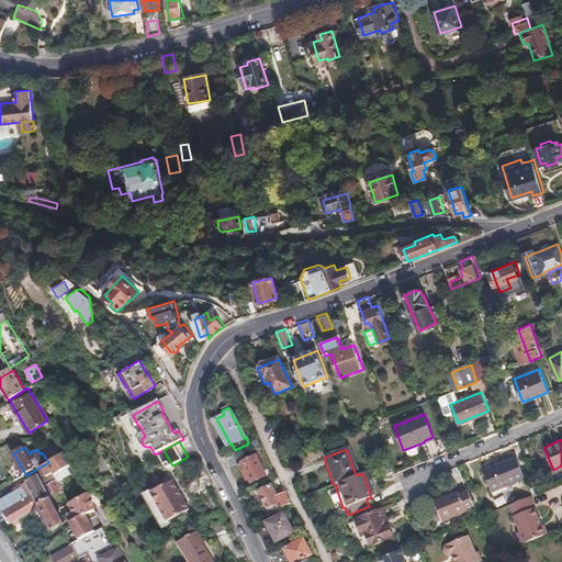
[(75,471),(64,452),(48,462),(43,465),(49,475),(57,471),(63,480),(75,471)]
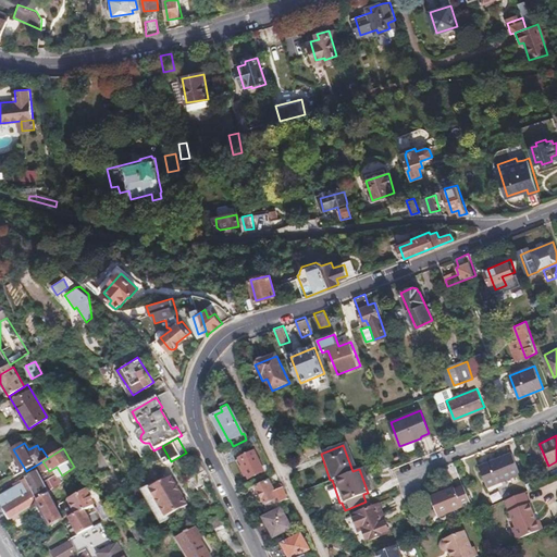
[(479,466),(479,468),(486,487),(520,474),(511,453),(479,466)]
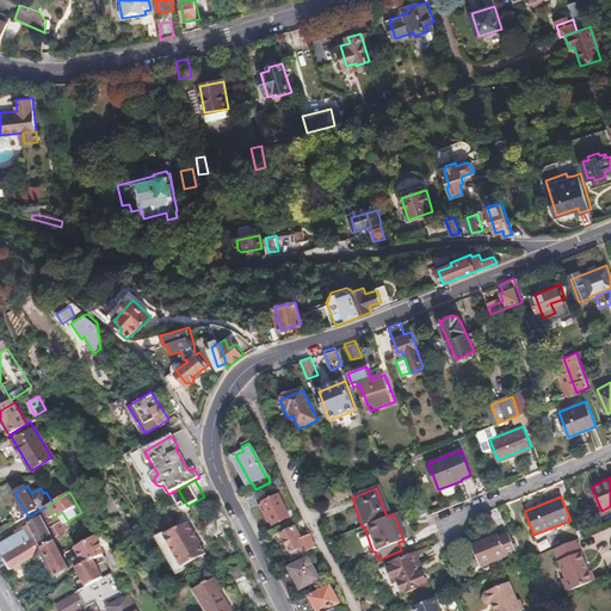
[(287,517),(284,511),(287,510),(282,499),(265,506),(273,523),(287,517)]
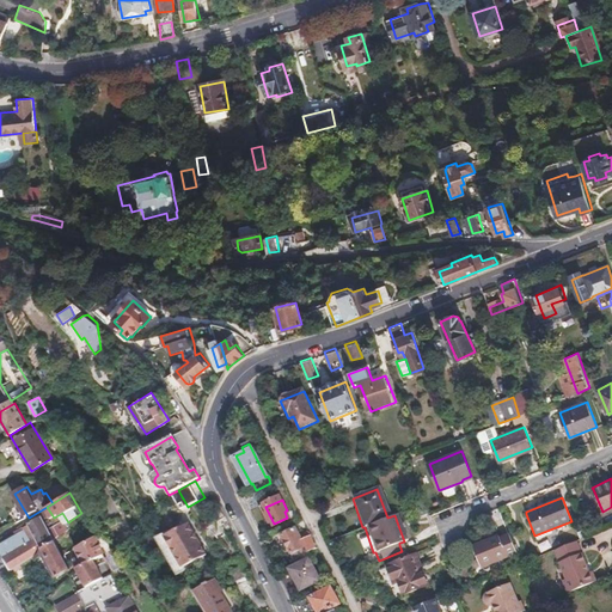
[(54,543),(41,519),(0,542),(0,555),(11,573),(42,552),(42,551),(54,543)]
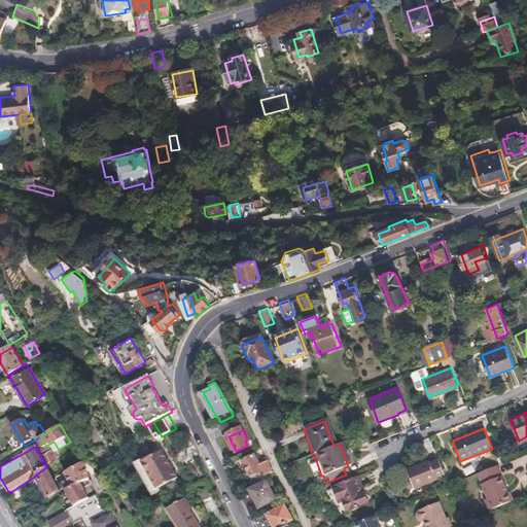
[(152,489),(169,481),(173,479),(157,451),(138,462),(152,489)]
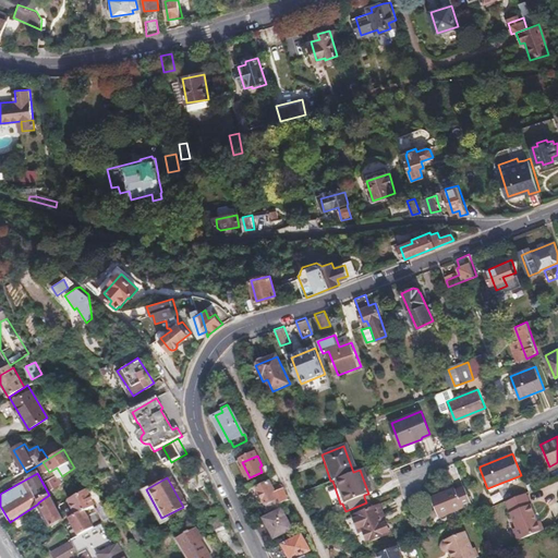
[(288,499),(283,489),(282,487),(275,492),(271,486),(268,487),(266,483),(257,488),(266,505),(275,499),(278,505),(288,499)]
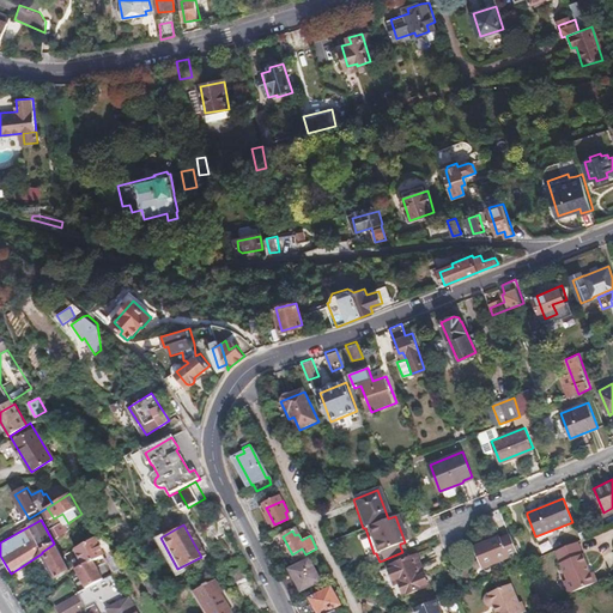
[(517,553),(509,535),(499,539),(498,535),(472,547),(480,568),(517,553)]
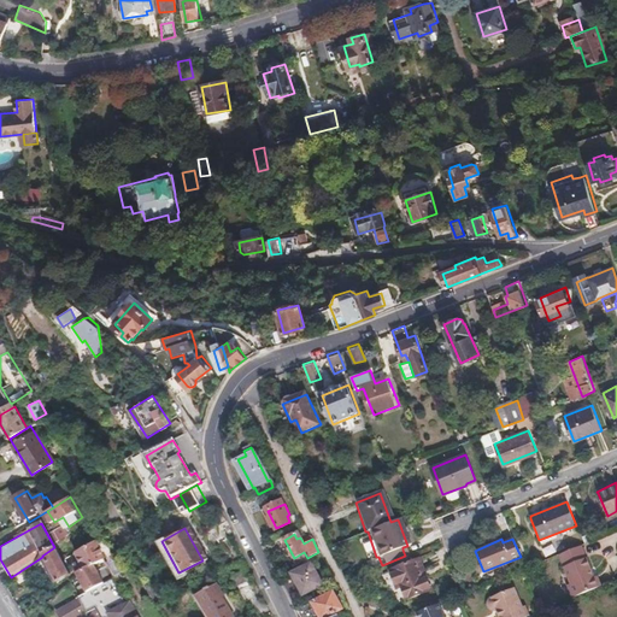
[(104,557),(95,541),(75,553),(83,569),(93,563),(104,557)]
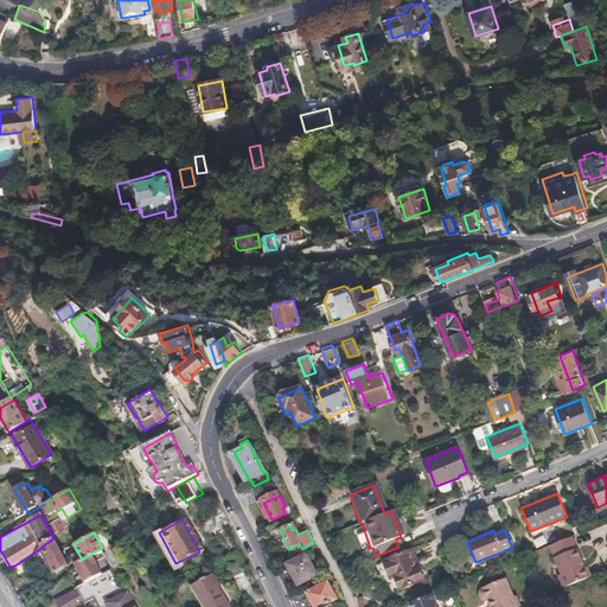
[(590,579),(573,536),(549,545),(567,588),(581,582),(590,579)]
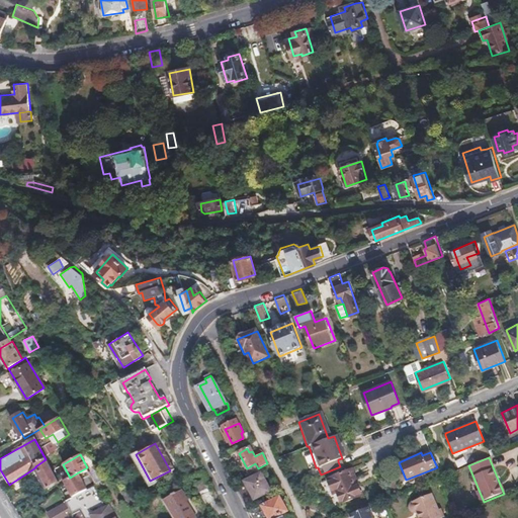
[(59,482),(46,459),(35,466),(35,467),(48,489),(59,482)]
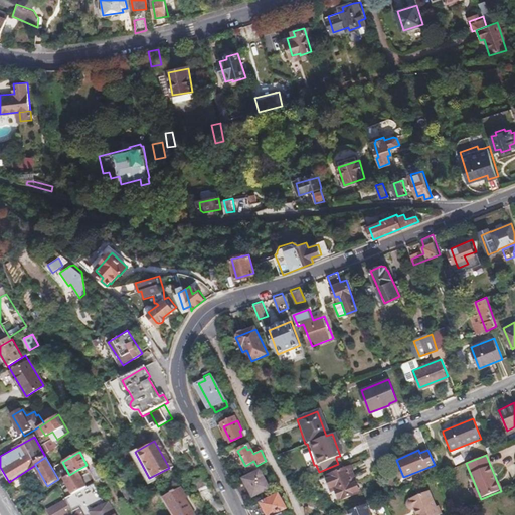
[(360,491),(355,480),(353,480),(348,466),(326,475),(332,490),(335,489),(339,499),(360,491)]
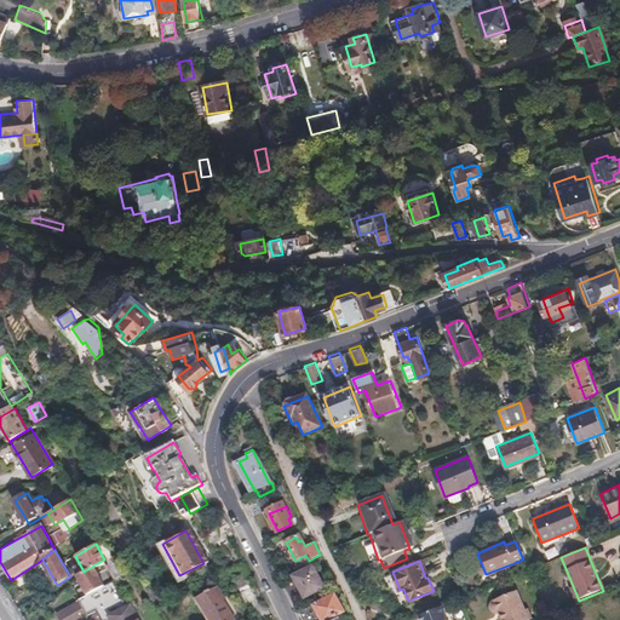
[(104,585),(93,566),(84,572),(76,575),(80,583),(86,595),(104,585)]
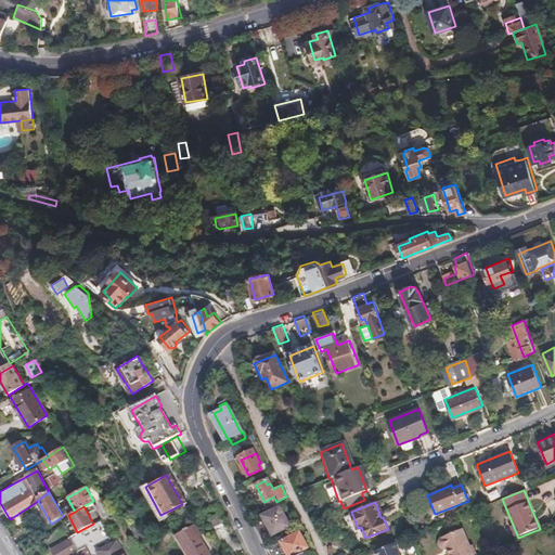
[(292,525),(281,506),(265,516),(275,534),(292,525)]
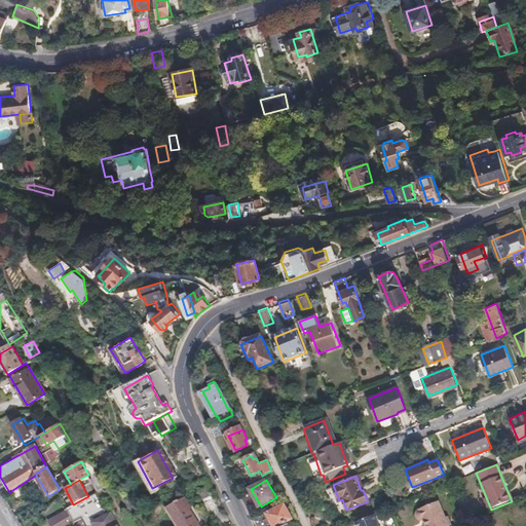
[(193,525),(195,525),(185,508),(187,505),(181,495),(164,505),(176,525),(193,525)]
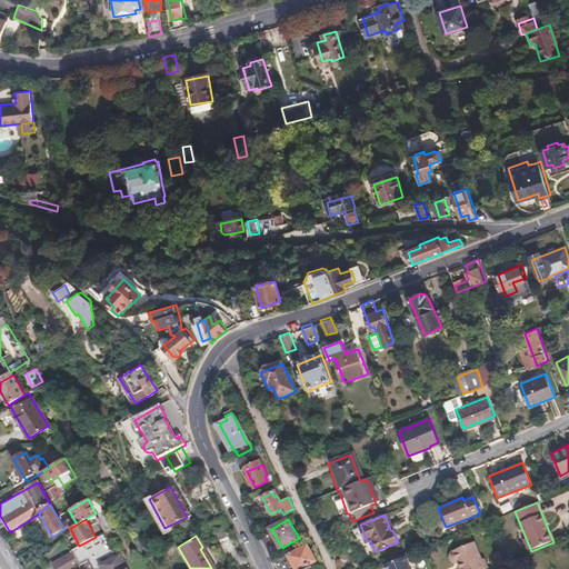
[(486,568),(476,542),(453,551),(450,555),(450,557),(450,559),(451,561),(452,562),(456,563),(459,562),(461,568),(486,568)]
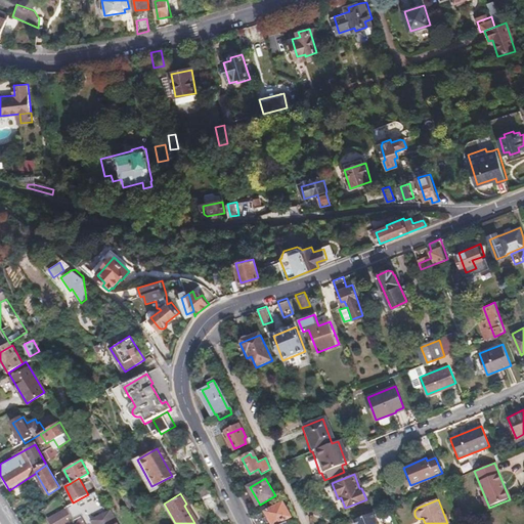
[(279,523),(291,519),(284,504),(266,513),(271,523),(279,523)]
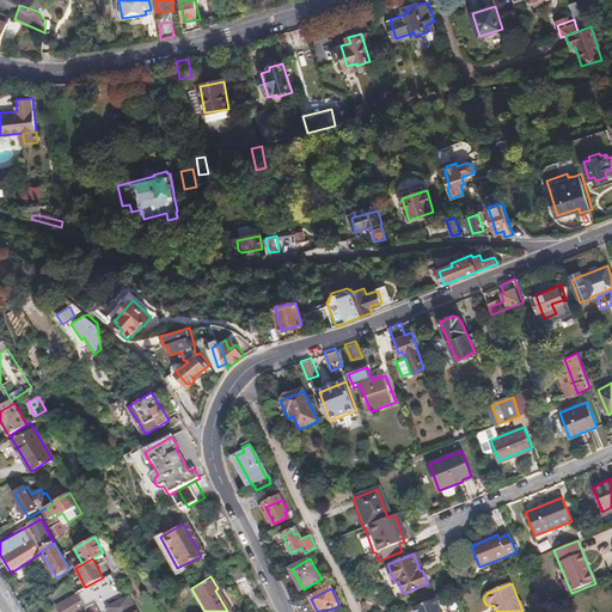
[(78,611),(85,607),(75,594),(55,606),(57,611),(78,611)]
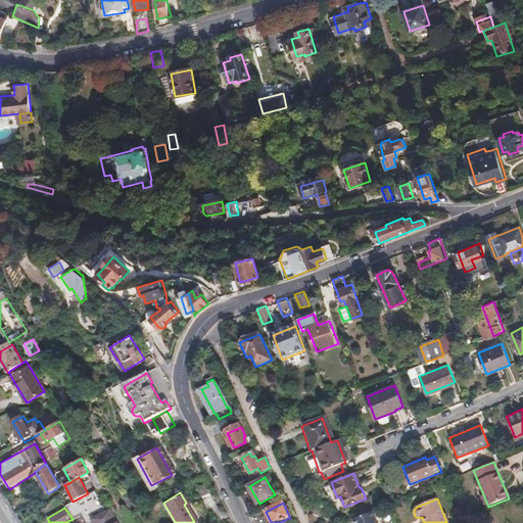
[(376,522),(372,511),(353,519),(354,522),(376,522)]
